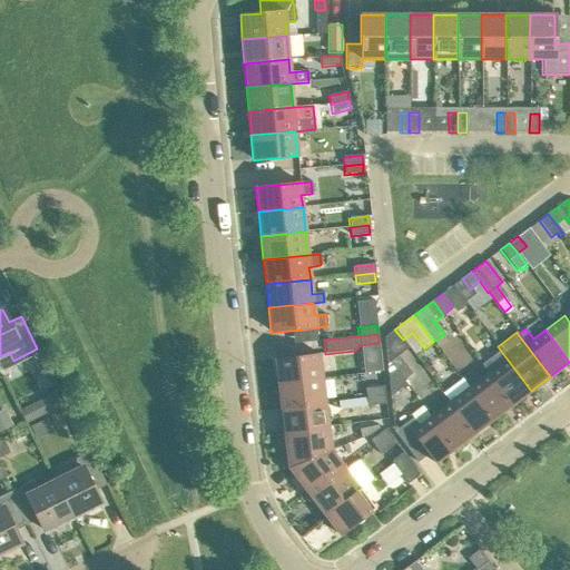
[(481,364),(488,373),(512,405),(531,391),(500,350),(481,364)]
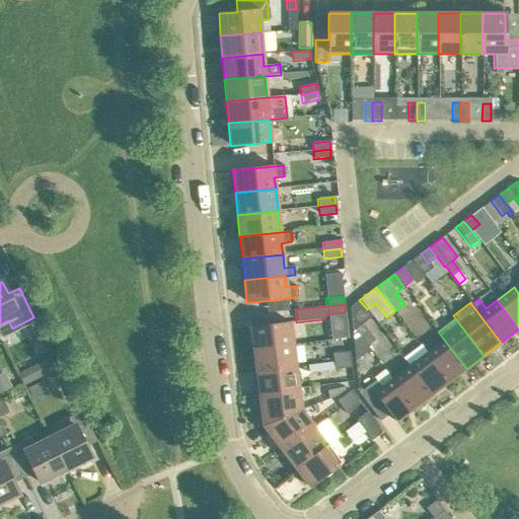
[(249,327),(252,350),(293,345),(290,322),(249,327)]
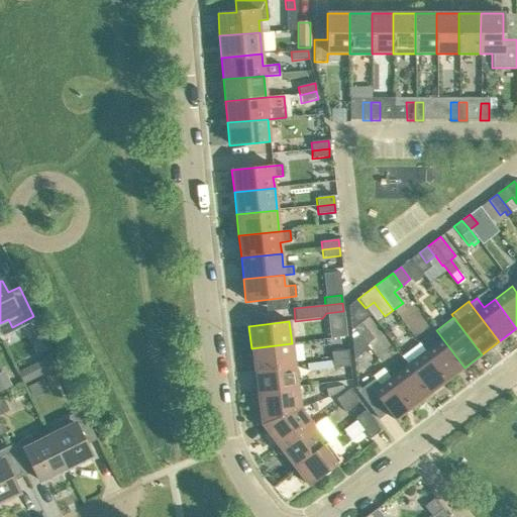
[(357,328),(365,338),(370,344),(371,344),(378,338),(366,322),(357,328)]
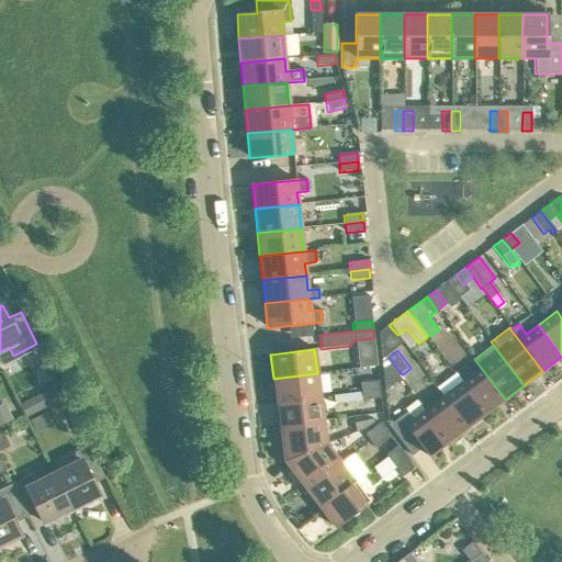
[(377,366),(375,358),(362,359),(362,367),(377,366)]
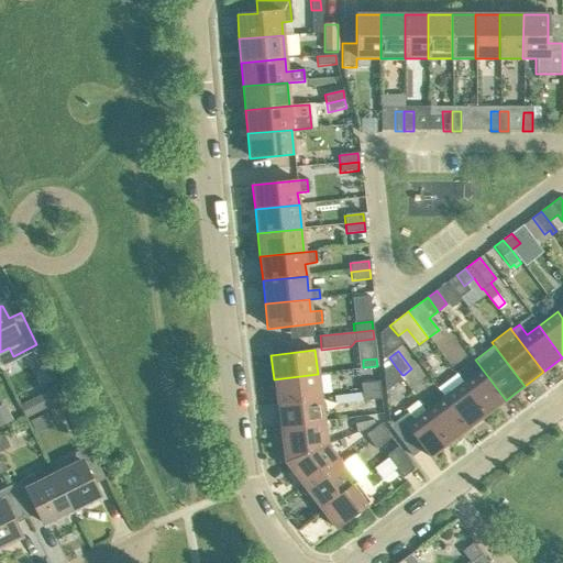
[(403,375),(397,368),(389,375),(397,385),(406,378),(404,375),(403,375)]
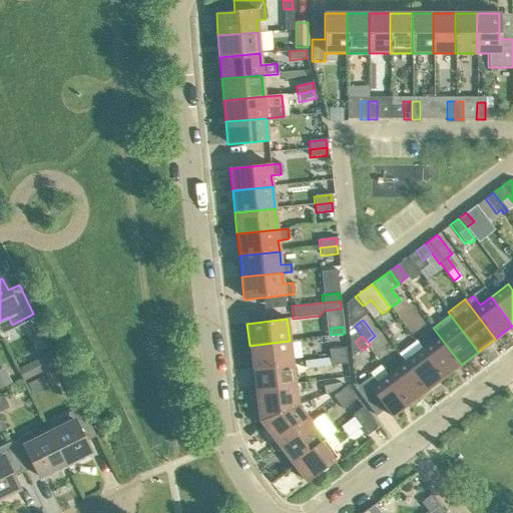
[(439,336),(422,349),(443,378),(461,365),(439,336)]
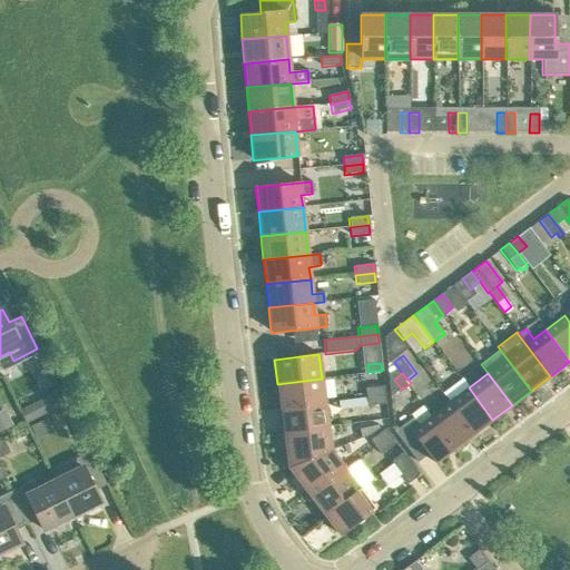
[(277,384),(281,409),(324,403),(322,379),(277,384)]
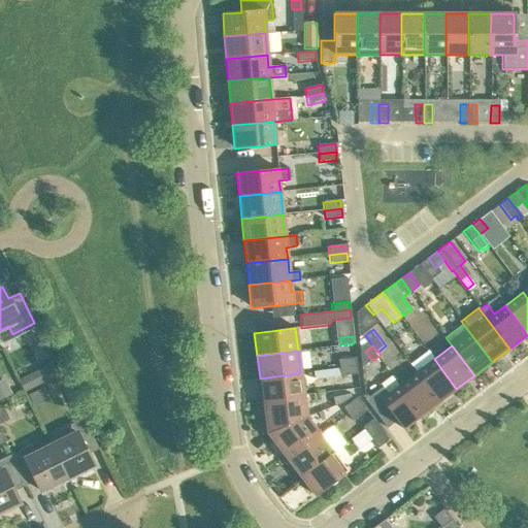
[(409,364),(416,372),(438,402),(456,389),(434,359),(428,351),(409,364)]
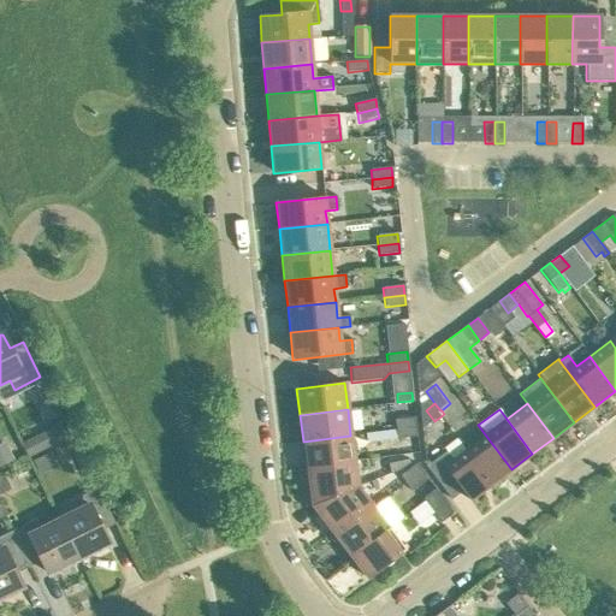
[(394,420),(395,430),(415,427),(414,418),(394,420)]
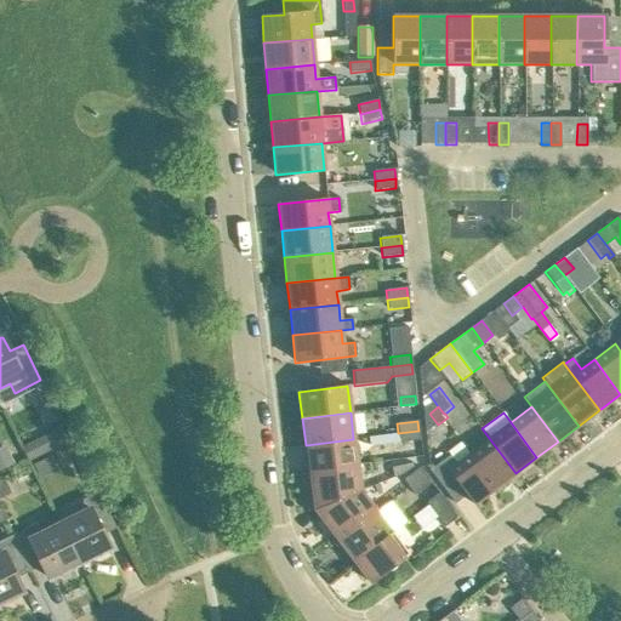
[(67,442),(60,428),(22,448),(28,461),(67,442)]
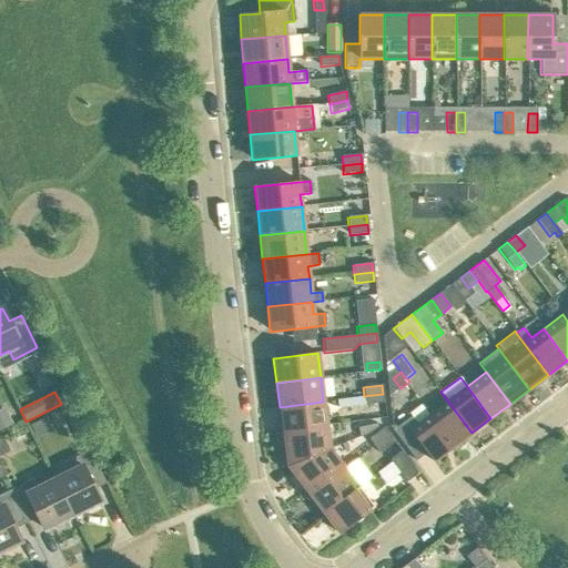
[(383,394),(364,396),(365,405),(384,403),(383,394)]
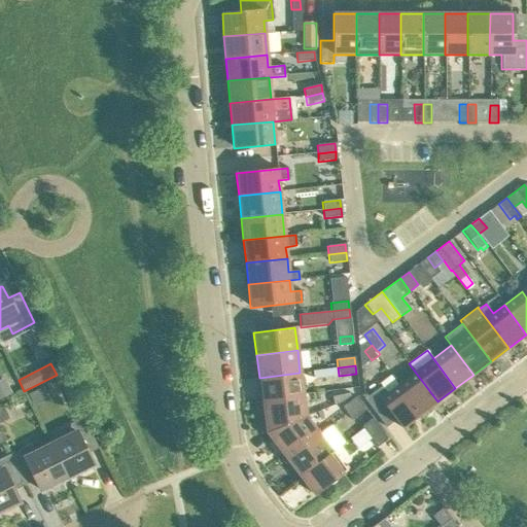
[(415,372),(397,385),(420,415),(437,401),(415,372)]
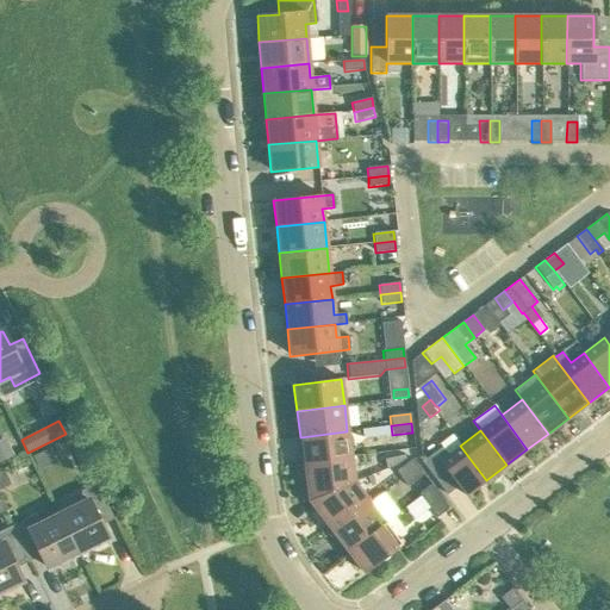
[(300,437),(303,462),(350,456),(347,431),(300,437)]
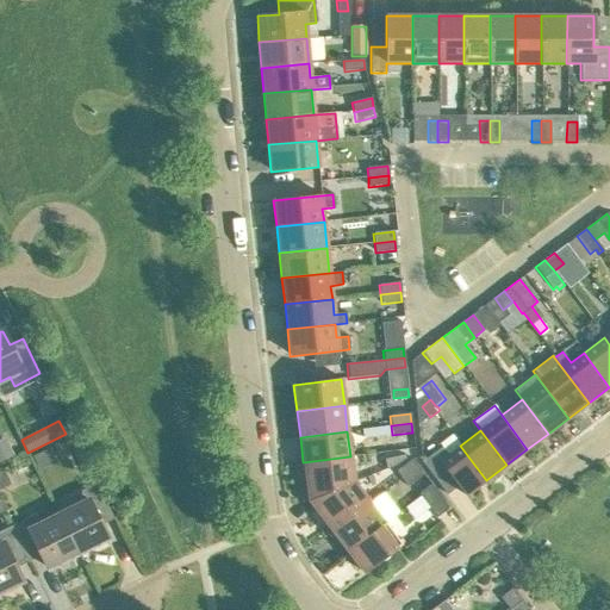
[(0,462),(14,456),(5,437),(0,440),(0,462)]
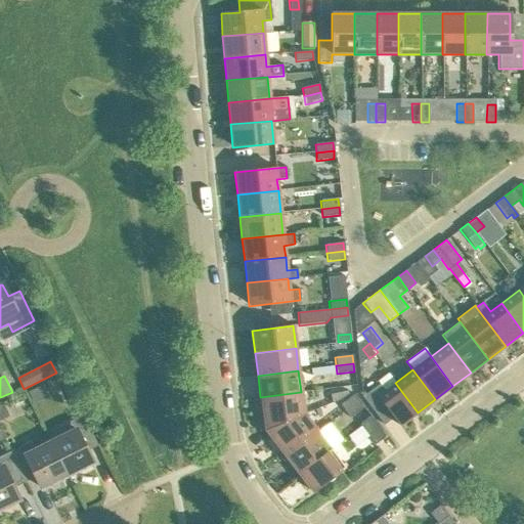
[(418,412),(395,383),(384,392),(379,385),(365,395),(386,423),(392,418),(399,427),(401,425),(400,425),(418,412)]
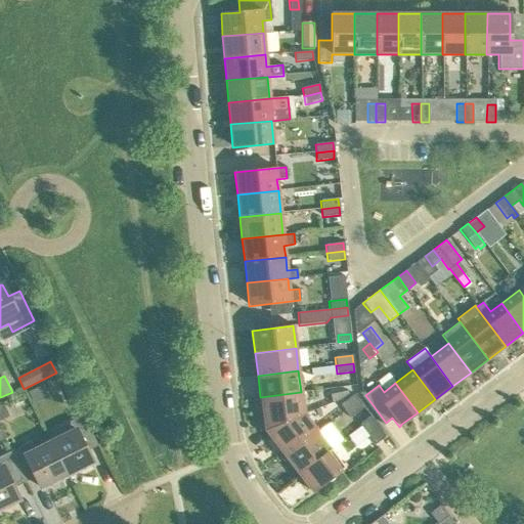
[(264,430),(271,439),(304,415),(301,392),(260,397),(264,430)]
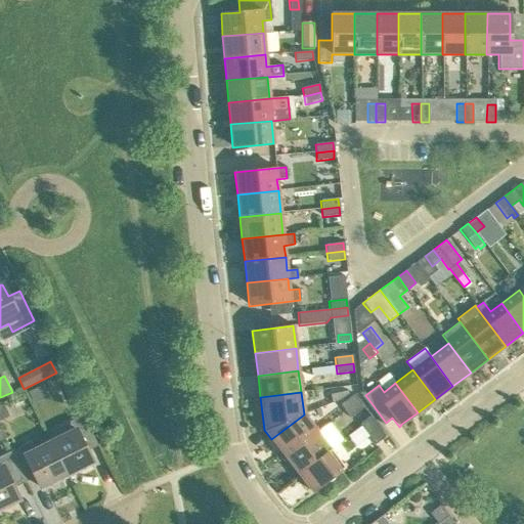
[(339,404),(344,411),(358,401),(353,394),(339,404)]
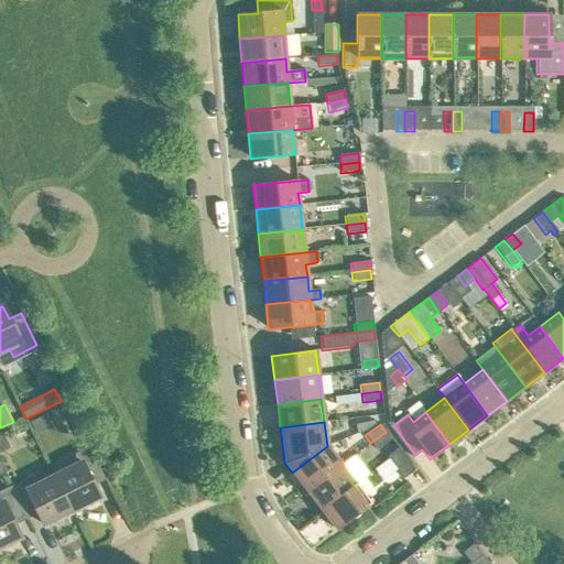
[(386,432),(370,443),(376,449),(391,438),(386,432)]
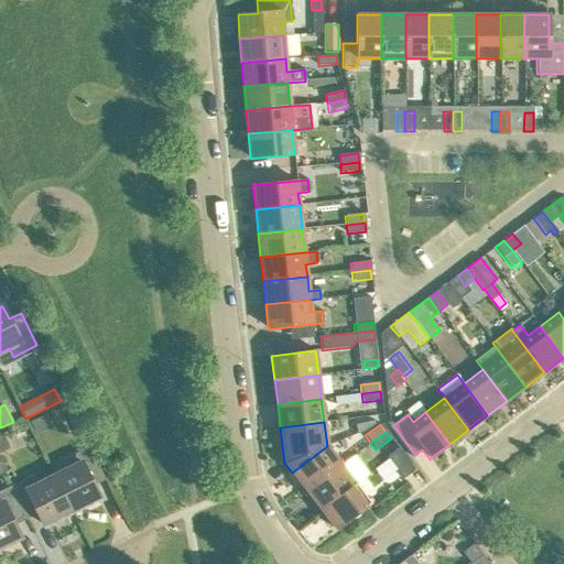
[(292,473),(306,491),(342,465),(327,446),(292,473)]
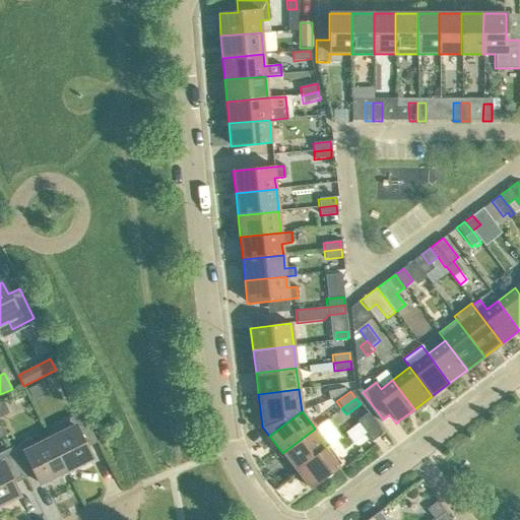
[(64,431),(49,439),(65,471),(90,458),(85,448),(96,442),(81,412),(60,423),(64,431)]
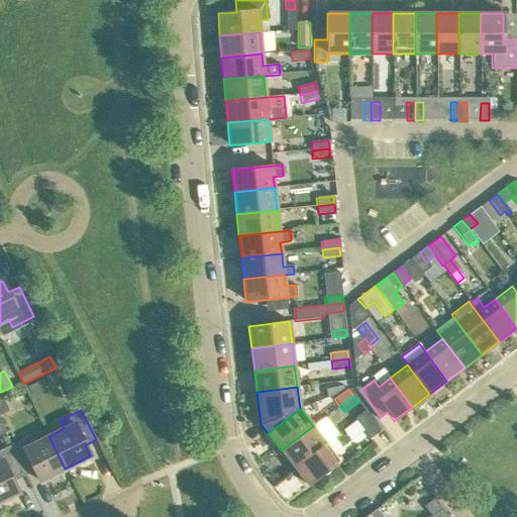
[(360,427),(370,438),(380,431),(365,411),(354,418),(360,427)]
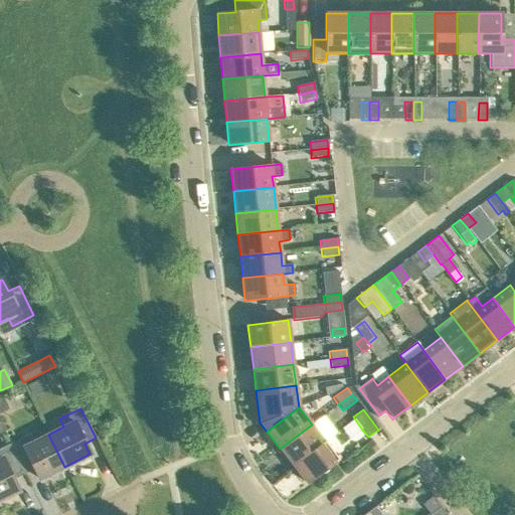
[(359,425),(354,418),(342,428),(347,435),(359,425)]
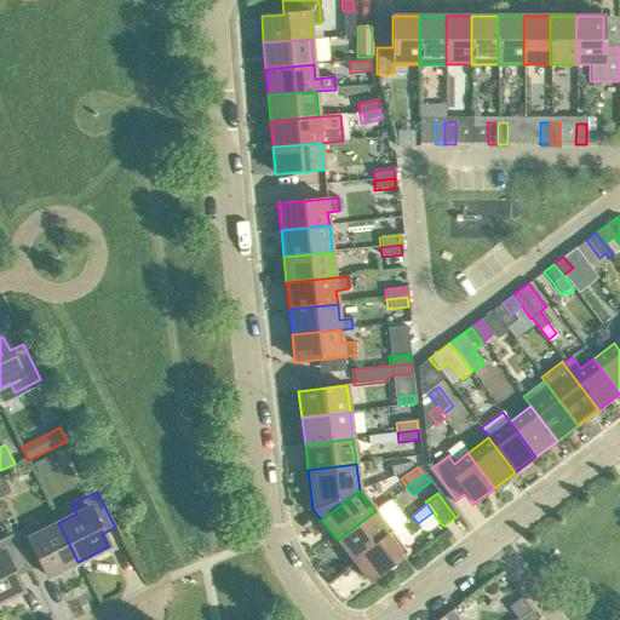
[(337,540),(352,561),(391,532),(375,511),(337,540)]
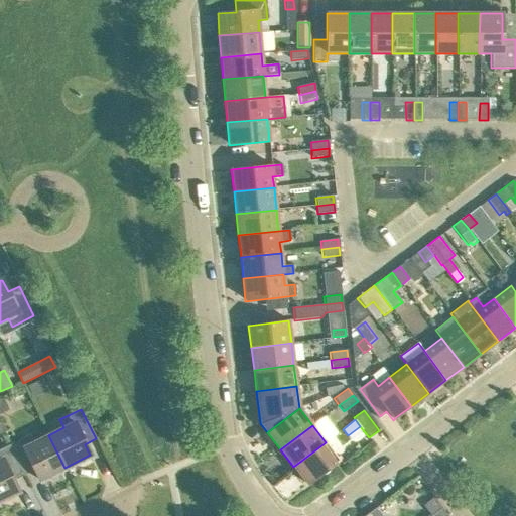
[(29,434),(8,445),(23,474),(33,469),(39,481),(65,468),(48,435),(33,442),(29,434)]
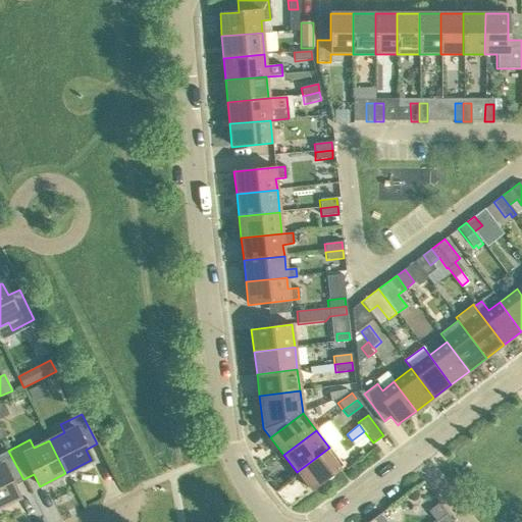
[(329,448),(297,472),(310,490),(343,466),(329,448)]
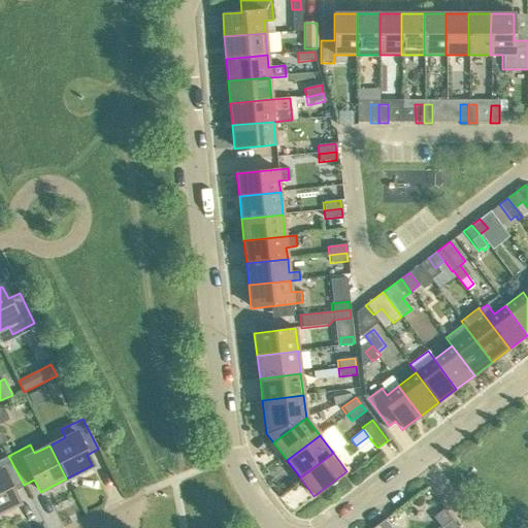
[(0,513),(19,503),(12,491),(24,485),(8,456),(0,459),(0,513)]
